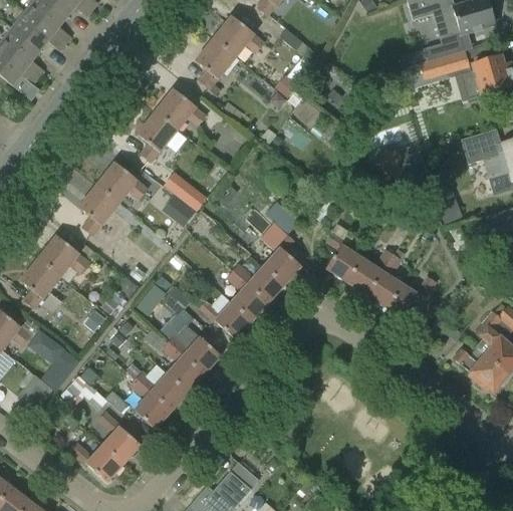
[(33,0),(25,11),(65,43),(70,36),(59,26),(66,17),(46,0),(33,0)]
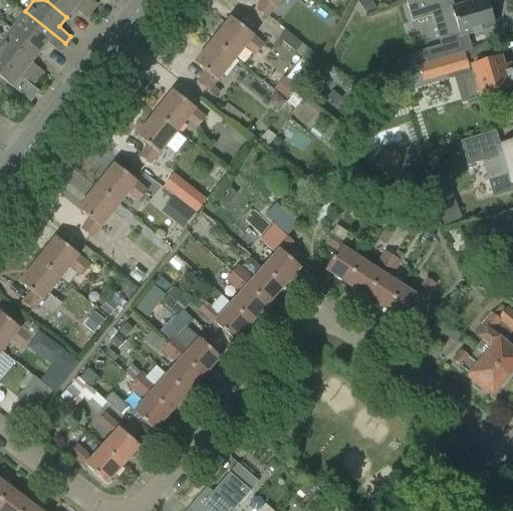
[(92,9),(80,0),(46,0),(66,17),(74,7),(86,16),(92,9)]
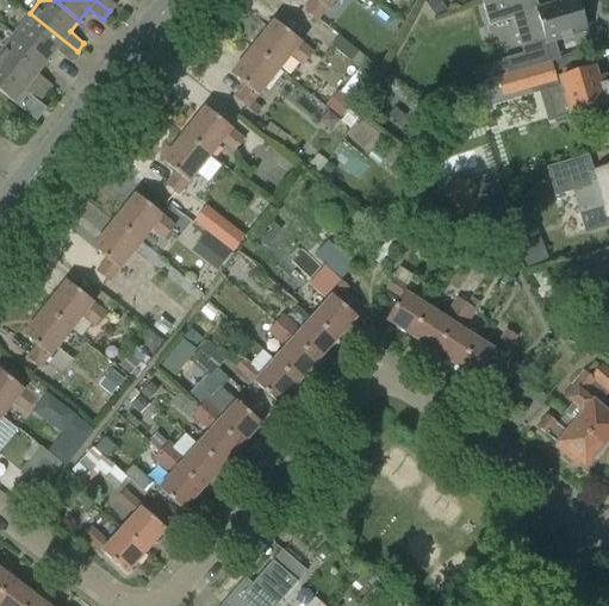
[(95,0),(110,11),(116,2),(113,0),(95,0)]
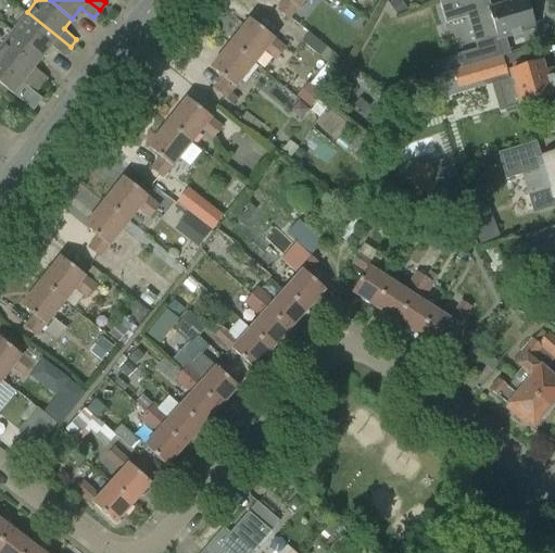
[(286,0),(278,9),(289,16),(298,5),(299,7),(303,0),(286,0)]
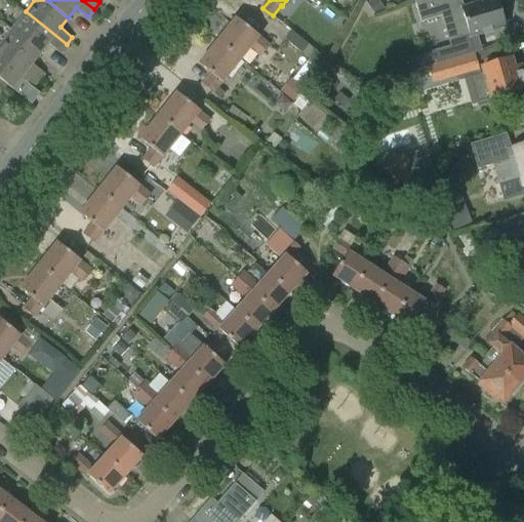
[(375,0),(368,4),(375,15),(386,8),(379,0),(375,0)]
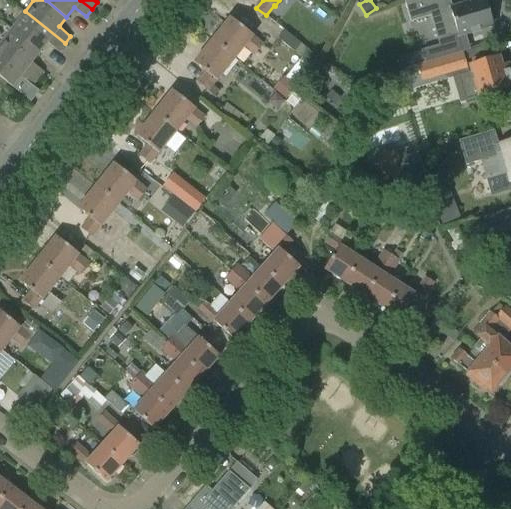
[(405,0),(411,20),(431,14),(441,45),(424,50),(427,60),(463,49),(464,49),(459,33),(492,23),(488,9),(490,6),(488,0),(467,0),(468,2),(453,6),(451,0),(405,0)]
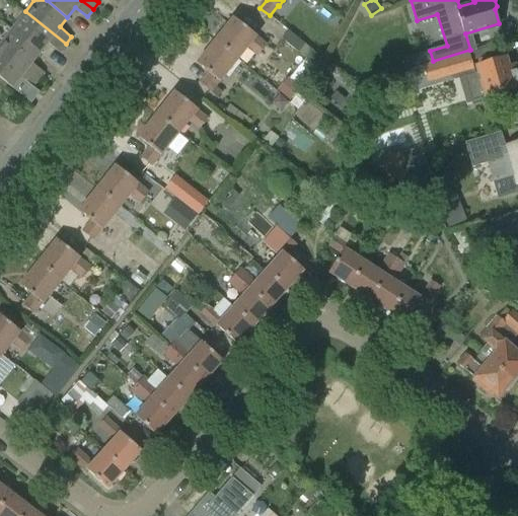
[(66,44),(25,11),(11,28),(41,51),(49,42),(60,51),(66,44)]
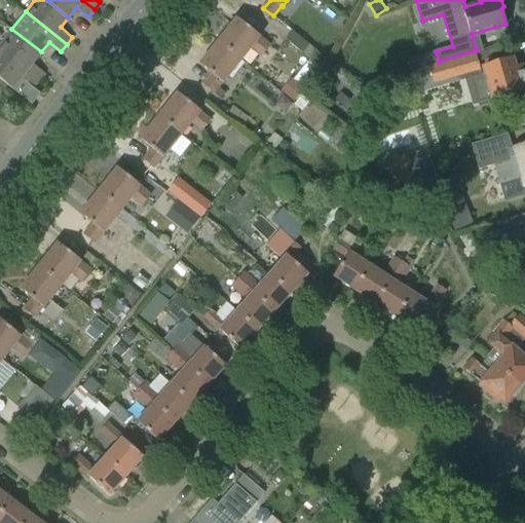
[(236,15),(218,39),(241,58),(252,45),(262,53),(270,44),(259,35),(260,34),(236,15)]
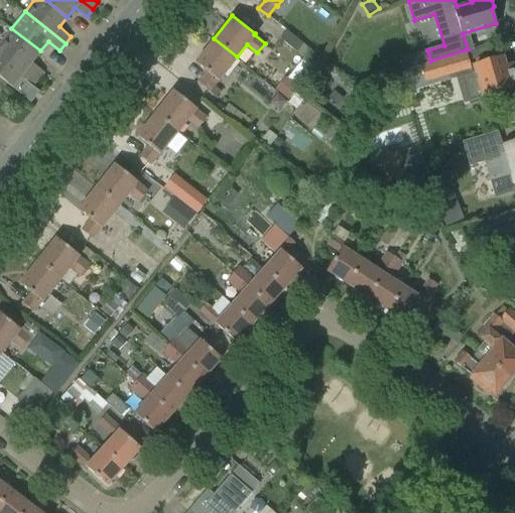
[(40,50),(11,28),(0,41),(0,46),(38,77),(44,70),(32,60),(40,50)]
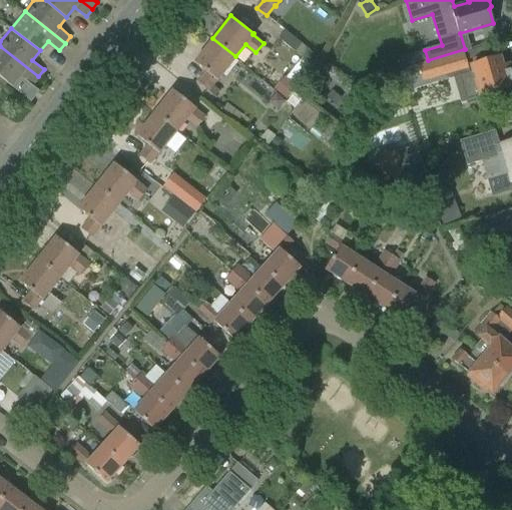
[(286,28),(279,36),(295,50),(302,41),(286,28)]
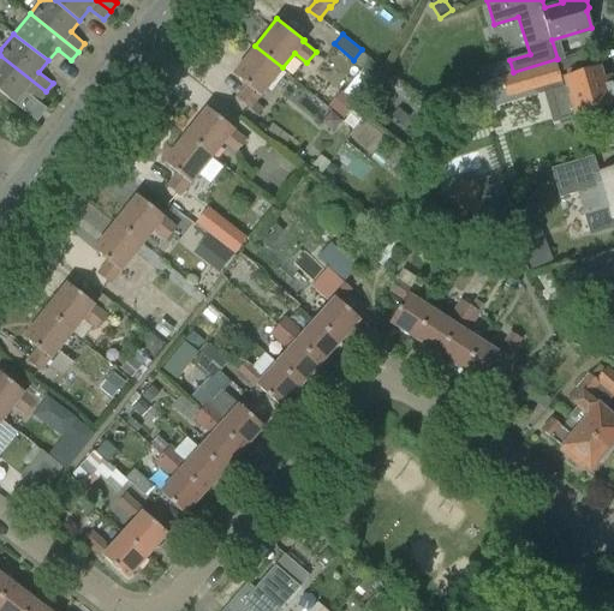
[(282,67),(255,46),(234,73),(249,84),(238,97),(260,114),(266,106),(256,99),(260,94),(261,95),(282,67)]
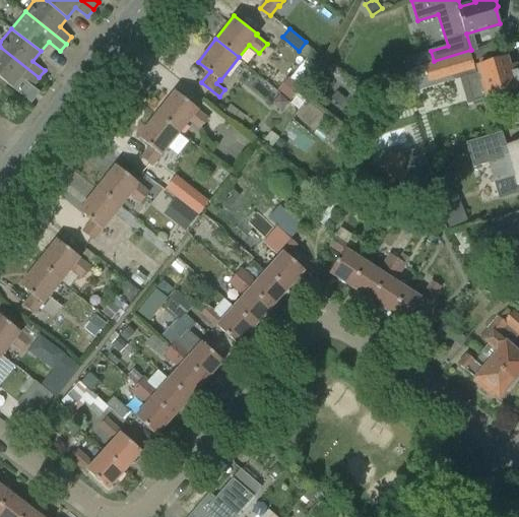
[(39,77),(0,47),(0,76),(12,86),(21,75),(33,85),(39,77)]
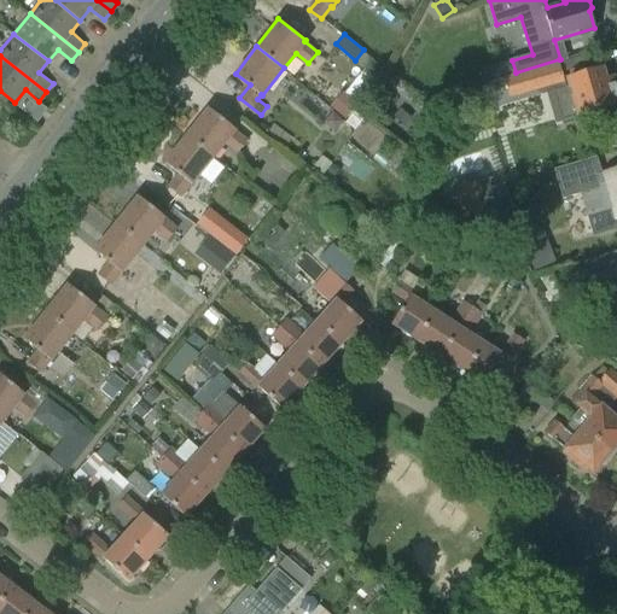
[(492,80),(485,93),(495,101),(536,89),(545,93),(554,89),(556,91),(552,92),(554,101),(558,100),(563,118),(616,101),(616,91),(612,76),(605,77),(601,68),(569,77),(571,83),(566,85),(559,59),(516,72),(492,80)]
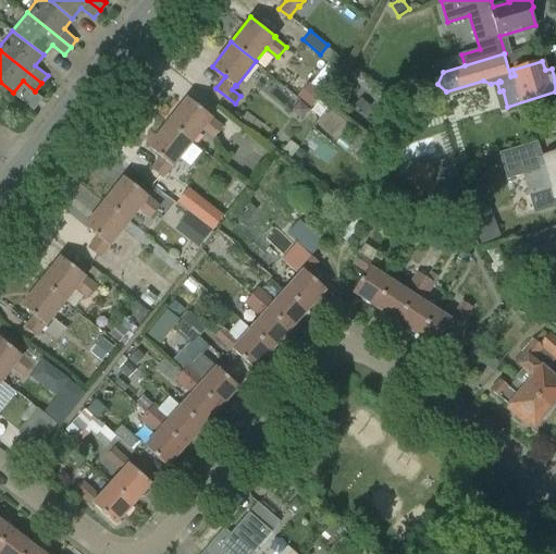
[(310,81),(299,95),(311,106),(323,91),(310,81)]
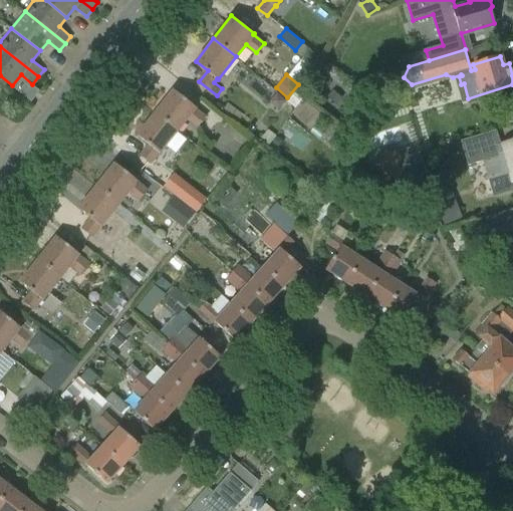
[(174,88),(156,111),(178,130),(188,117),(198,125),(206,115),(195,107),(196,106),(174,88)]
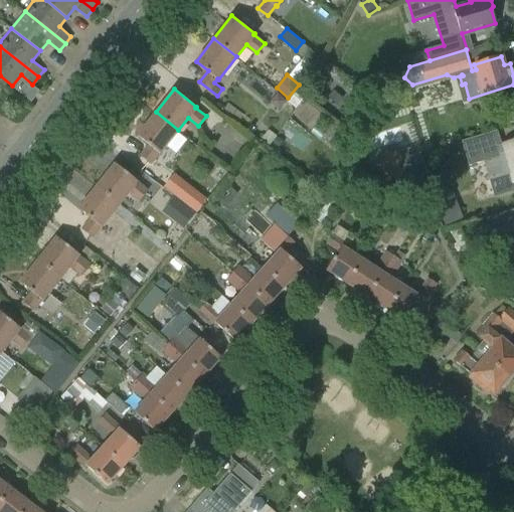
[(333,89),(327,96),(336,104),(342,97),(333,89)]
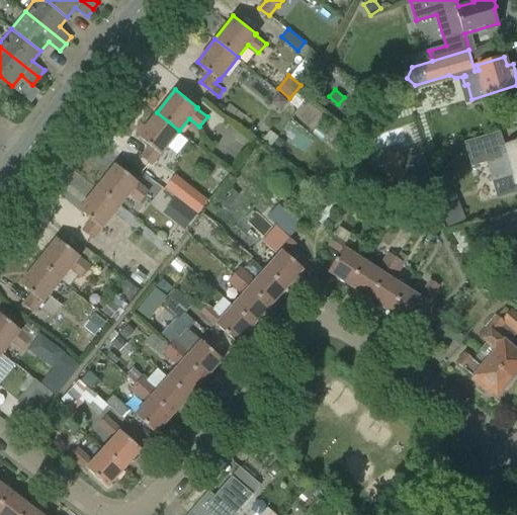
[(157,112),(139,135),(151,145),(143,155),(152,163),(160,153),(161,153),(179,131),(157,112)]
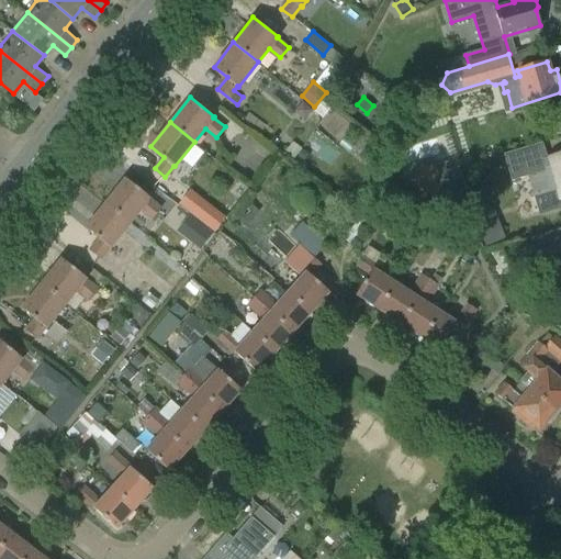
[(294,141),(285,152),(294,158),(303,147),(294,141)]
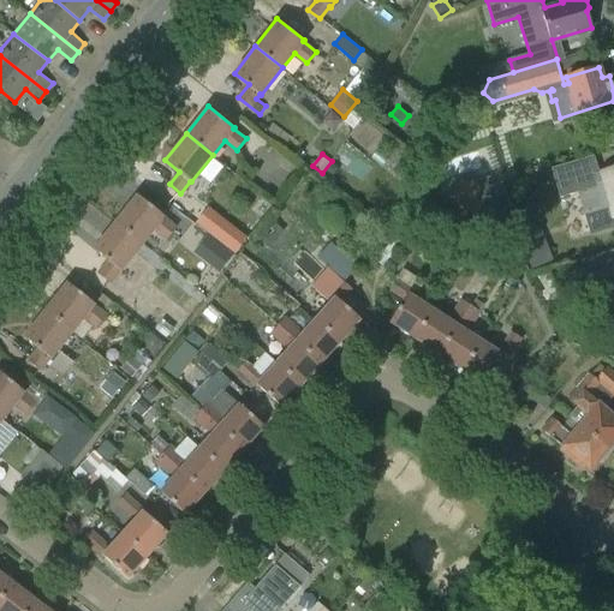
[(552,167),(560,195),(578,189),(585,214),(612,207),(613,211),(613,167),(600,172),(595,154),(552,167)]
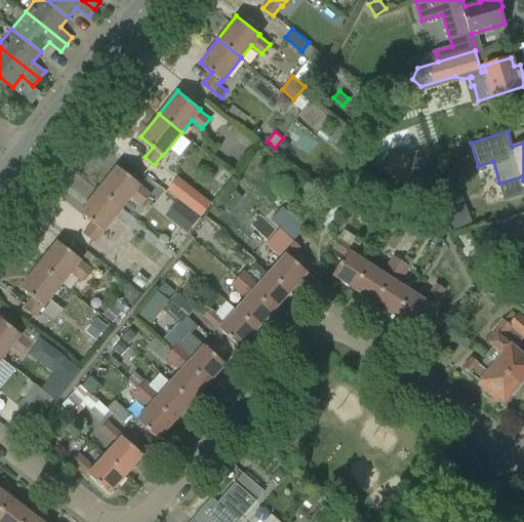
[(403,153),(384,158),(392,186),(411,181),(403,155),(403,153)]
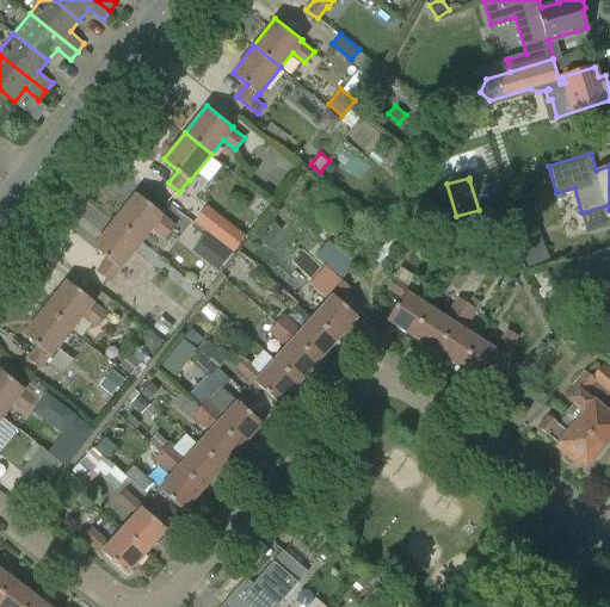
[(137,192),(116,220),(142,241),(154,225),(166,236),(176,224),(162,215),(164,214),(137,192)]
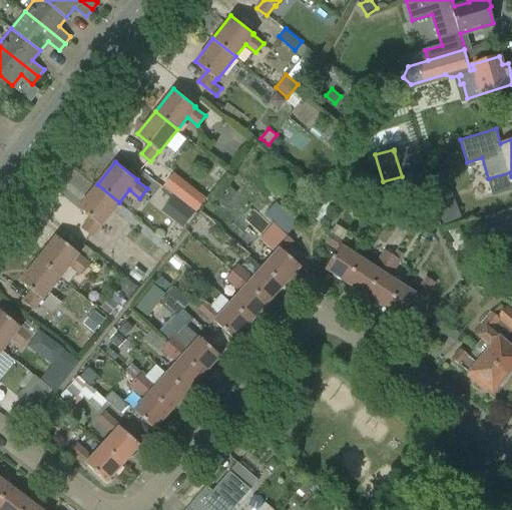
[(174,193),(197,210),(206,198),(183,180),(174,193)]
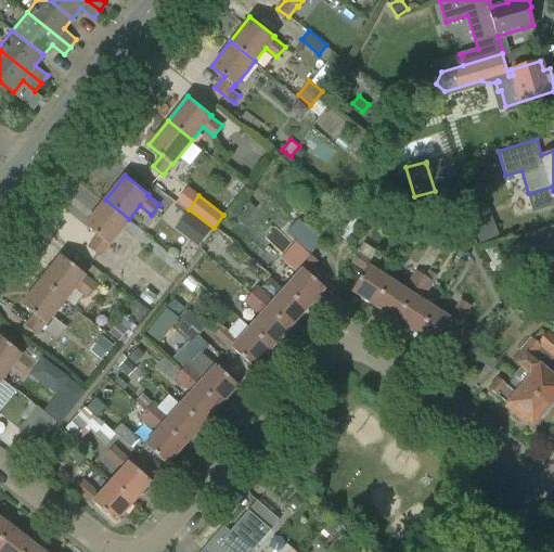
[(129,219),(105,200),(86,223),(99,234),(89,245),(100,254),(108,242),(110,243),(129,219)]
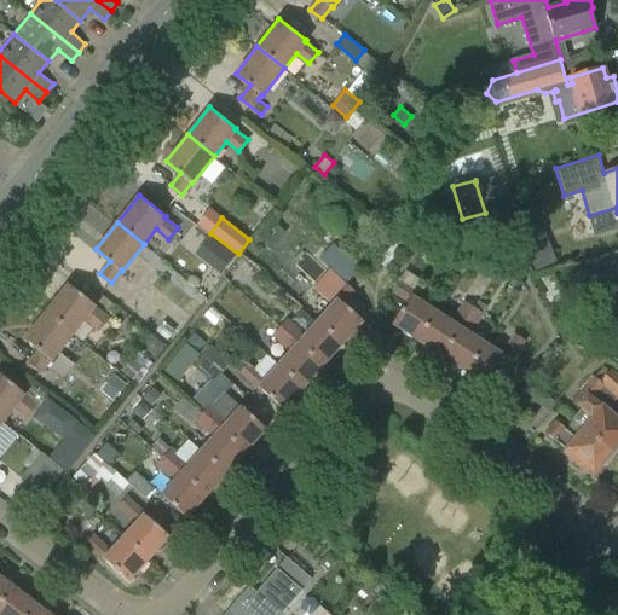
[(277,222),(261,239),(271,248),(287,232),(277,222)]
